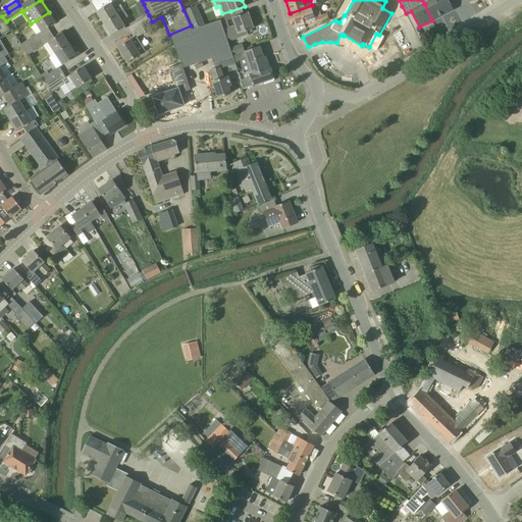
[(424,4),(432,20),(453,9),(448,0),(422,0),(425,4),(424,4)]
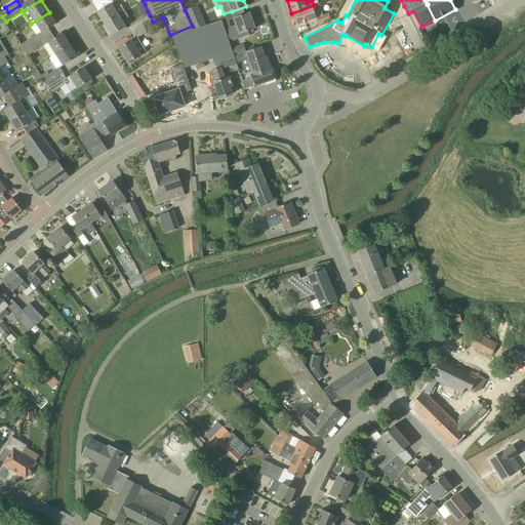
[(115,8),(112,3),(96,12),(105,24),(125,11),(121,5),(115,8)]
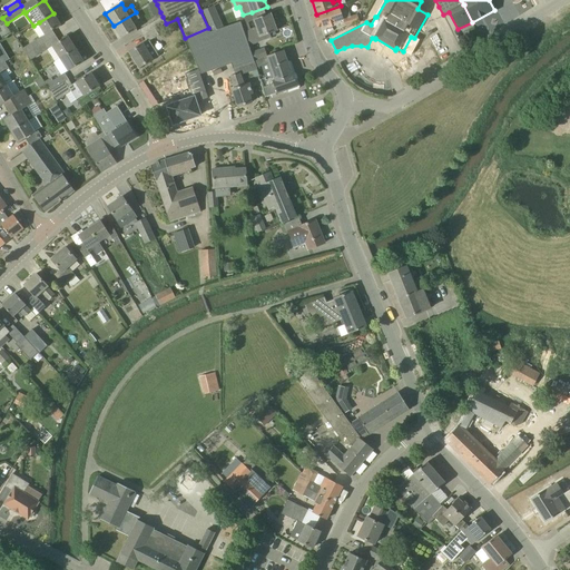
[(350,17),(346,7),(345,5),(341,6),(316,15),(315,15),(314,18),(317,26),(320,28),(321,27),(343,19),(345,26),(359,21),(356,15),(350,17)]
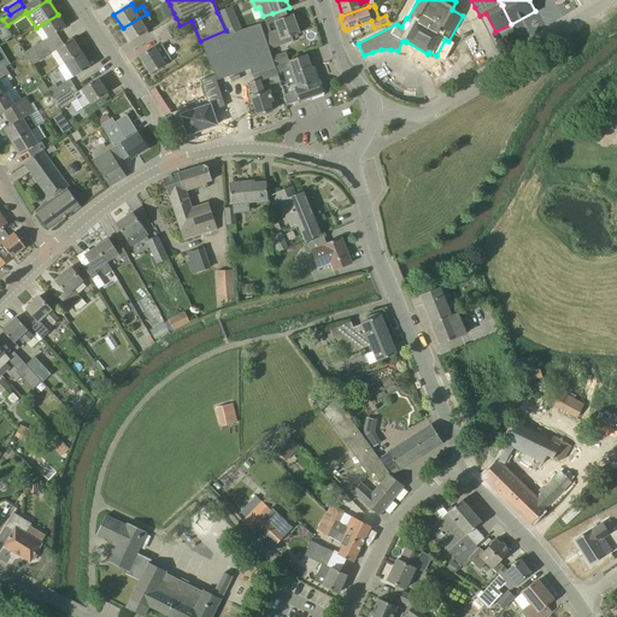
[(229,7),(217,12),(225,30),(228,35),(242,30),(231,7),(229,7)]
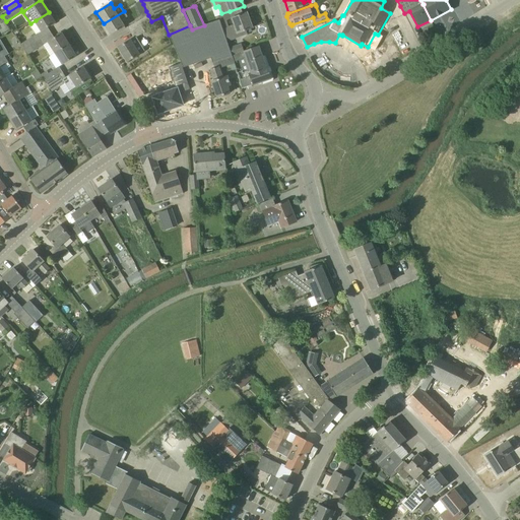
[(110,35),(125,25),(122,21),(127,17),(124,11),(104,23),(110,35)]
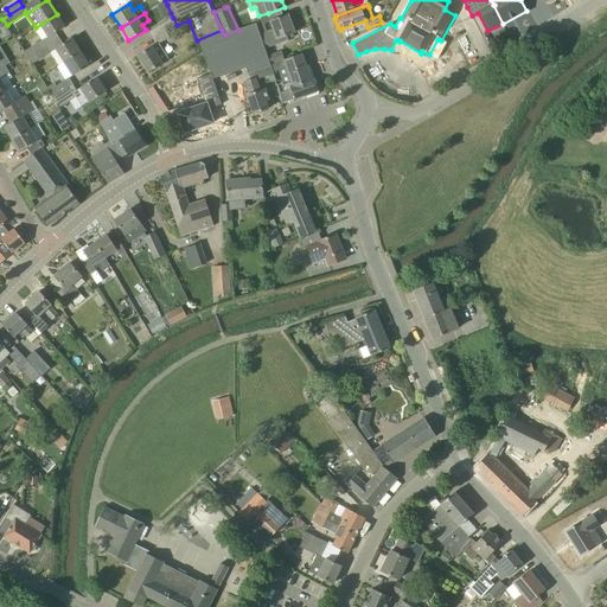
[(260,33),(267,31),(263,23),(267,21),(267,20),(269,19),(268,13),(259,16),(255,17),(256,23),(257,25),(260,33)]
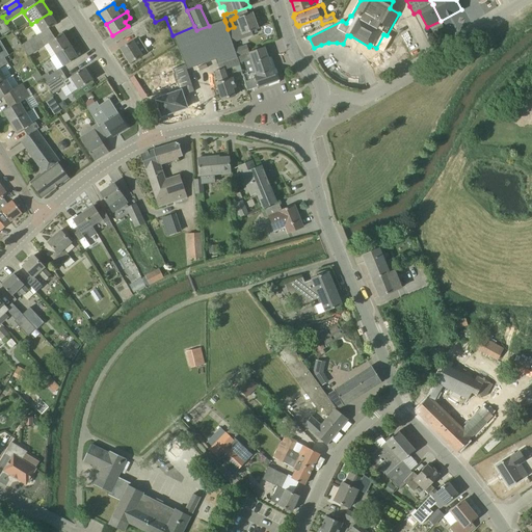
[(50,12),(36,21),(43,31),(56,23),(50,12)]
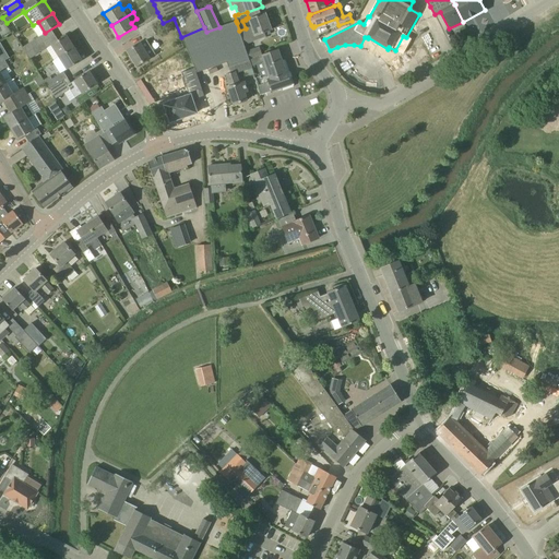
[(249,19),(252,26),(256,36),(264,33),(271,30),(264,13),(249,19)]
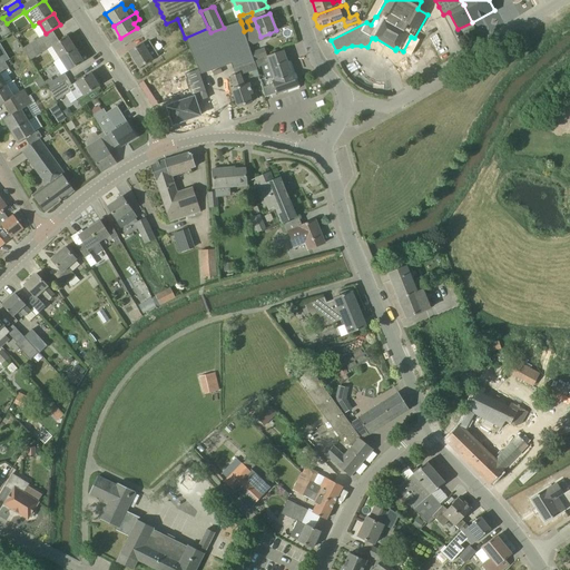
[(144,36),(156,29),(166,23),(163,17),(140,29),(144,36)]
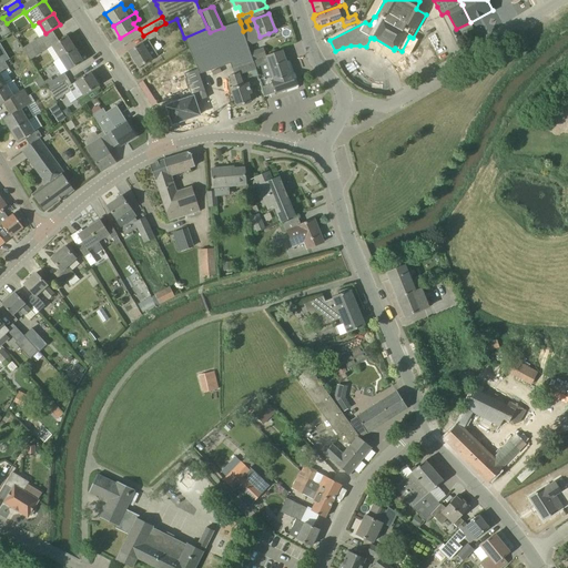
[(208,30),(185,40),(190,49),(194,60),(198,69),(200,74),(231,63),(232,69),(252,61),(239,23),(209,33),(208,30)]
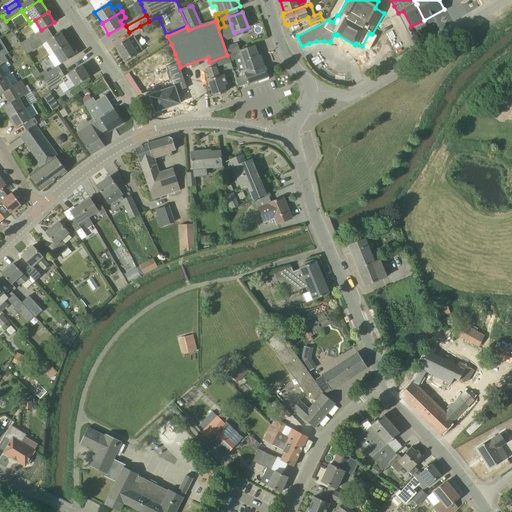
[(223,41),(224,41),(243,34),(243,32),(242,30),(234,33),(231,24),(225,26),(219,28),(222,37),(223,41)]
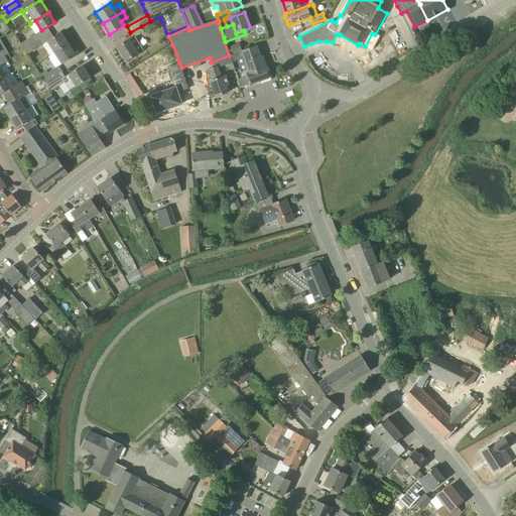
[(132,37),(130,39),(117,47),(126,61),(142,50),(134,37),(144,32),(141,26),(130,32),(132,37)]
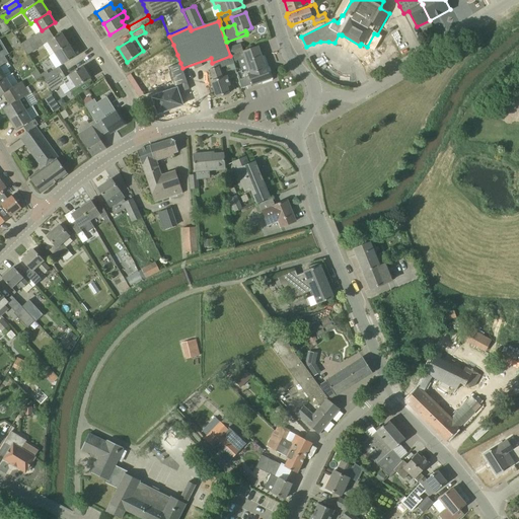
[(20,45),(24,50),(41,39),(38,33),(20,45)]
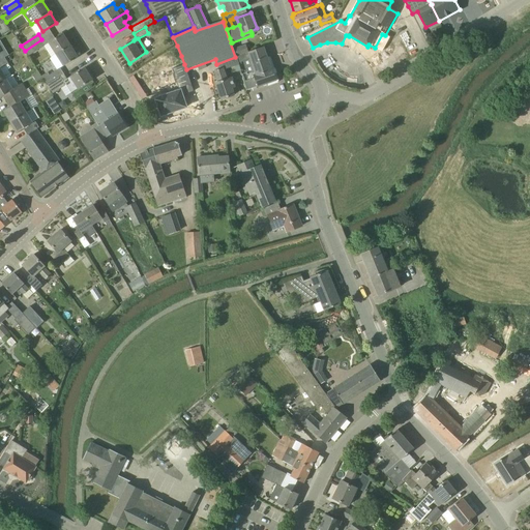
[(63,34),(49,43),(56,55),(57,56),(71,47),(63,34)]
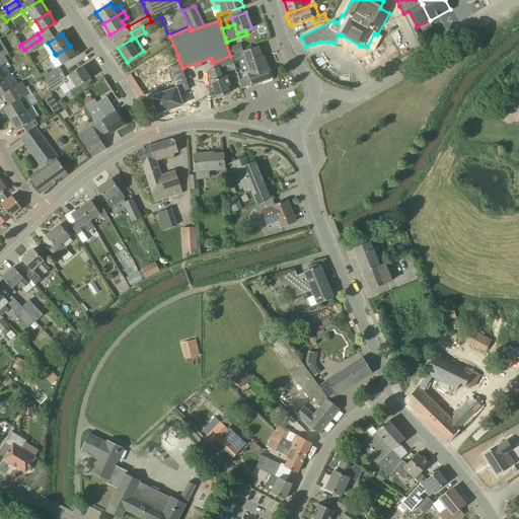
[(367,47),(374,50),(381,36),(377,34),(374,33),(367,47)]
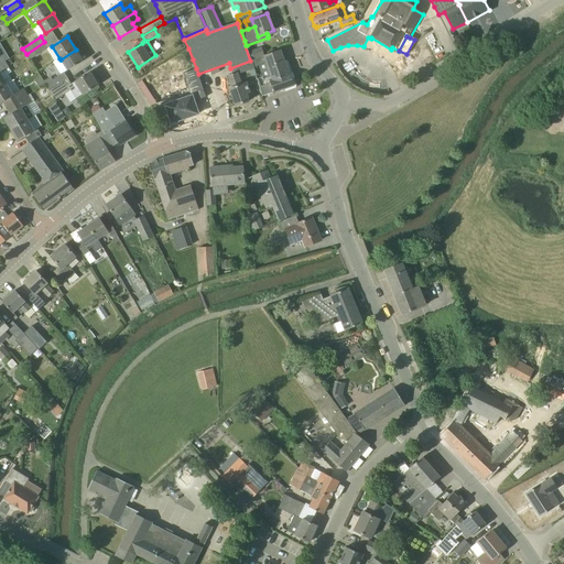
[(26,54),(30,60),(49,49),(44,42),(26,54)]
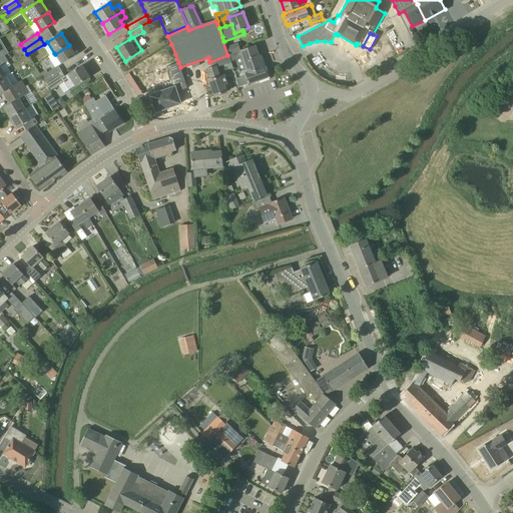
[(171,44),(161,50),(164,58),(175,54),(171,44)]
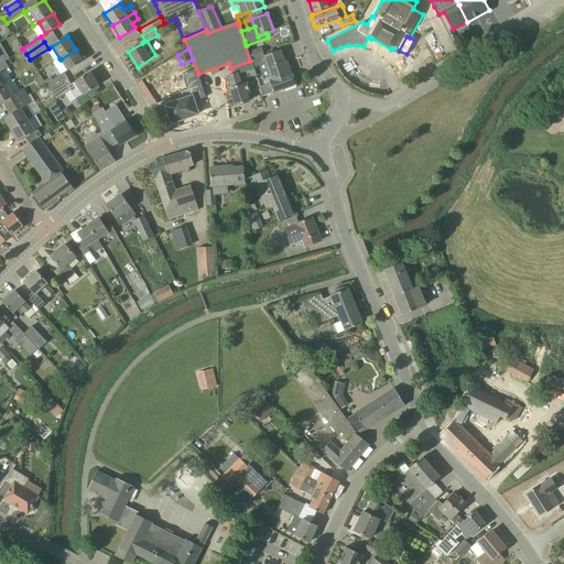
[(67,71),(83,61),(76,50),(61,60),(67,71)]
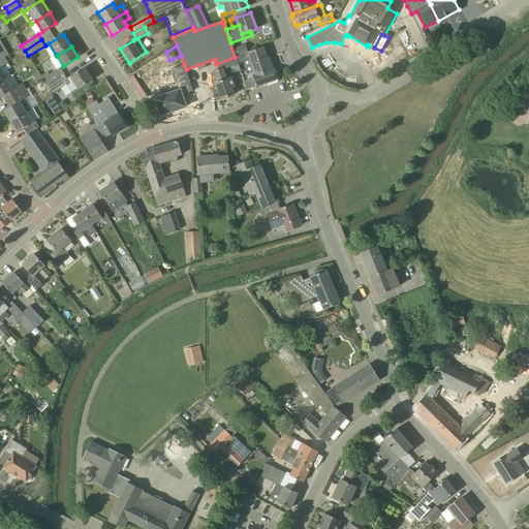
[(242,47),(234,49),(237,56),(244,54),(242,49),(242,47)]
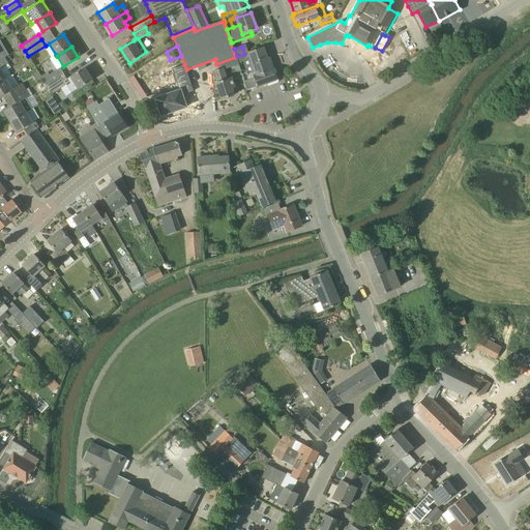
[(248,52),(244,54),(237,56),(237,57),(239,63),(243,62),(247,72),(241,75),(246,90),(267,83),(268,86),(277,82),(278,81),(270,57),(267,58),(263,47),(248,53),(248,52)]
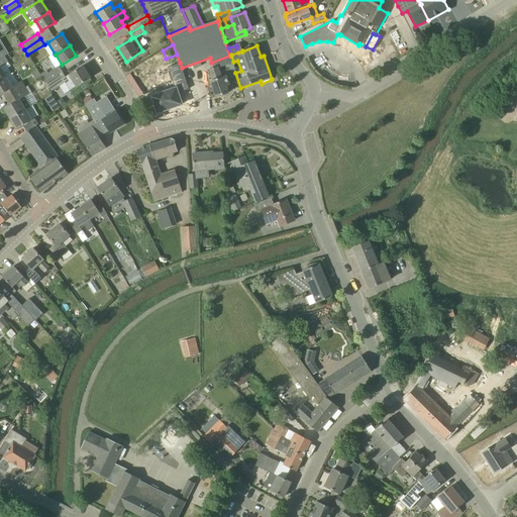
[(218,68),(233,63),(230,56),(229,56),(211,63),(213,68),(209,69),(213,81),(211,81),(216,97),(228,93),(225,86),(228,85),(225,76),(221,78),(218,68)]
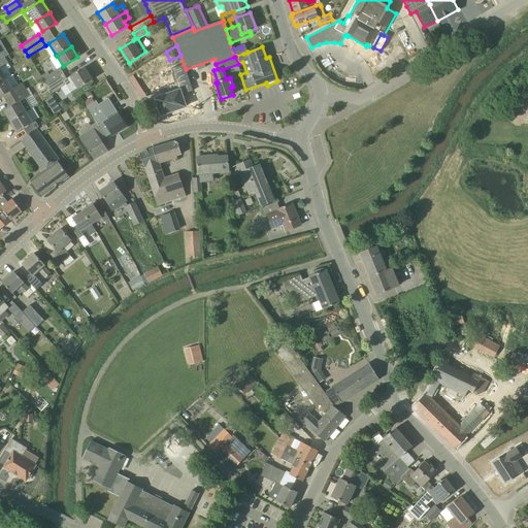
[(0,83),(13,75),(9,69),(11,68),(9,65),(6,59),(0,62),(0,83)]
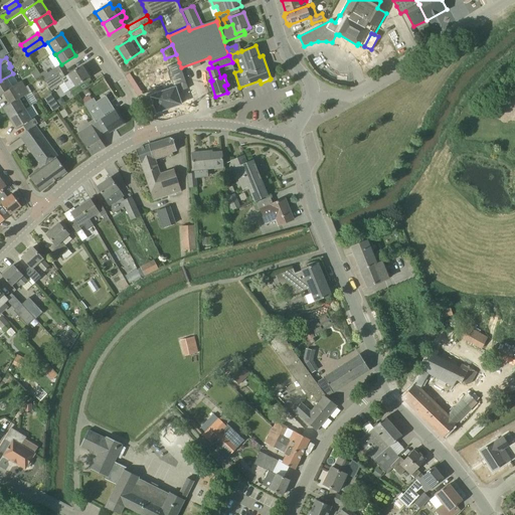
[(152,97),(150,98),(153,105),(155,104),(157,112),(181,104),(177,93),(188,89),(181,67),(179,62),(168,66),(175,88),(152,96),(152,97)]
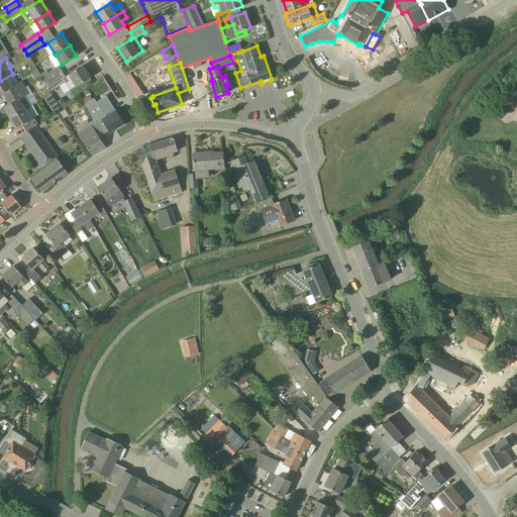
[(66,77),(63,73),(45,84),(48,88),(50,91),(65,82),(70,90),(90,78),(83,66),(69,75),(66,77)]
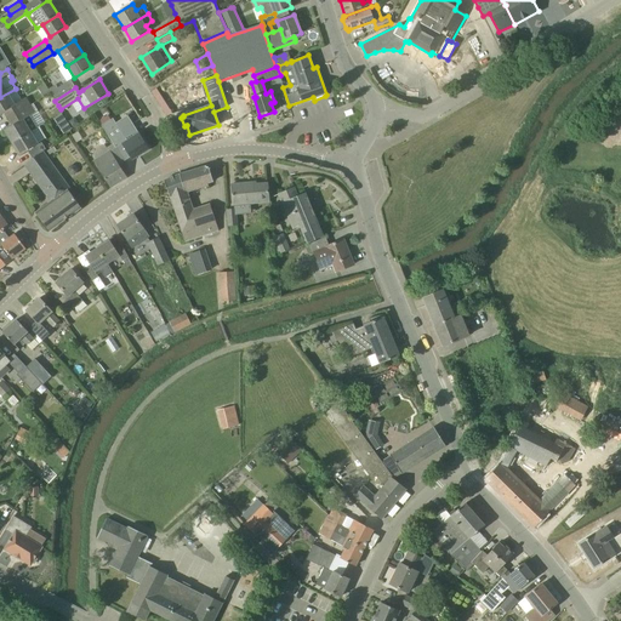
[(55,100),(55,101),(75,87),(70,80),(58,89),(56,85),(47,90),(50,93),(55,100)]
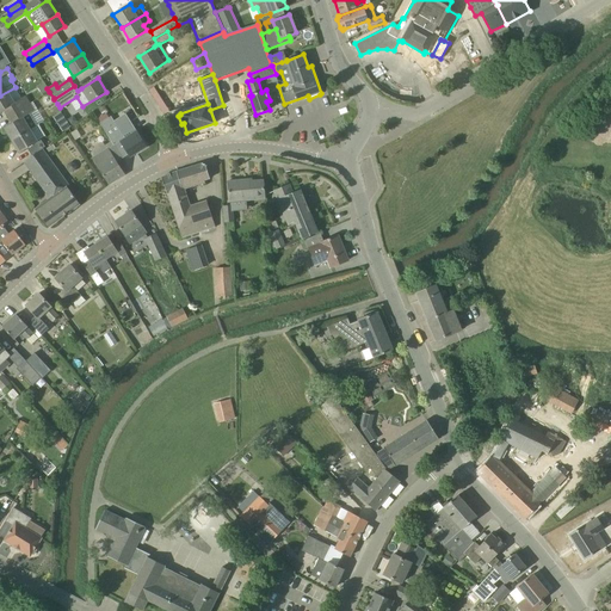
[(22,99),(16,87),(0,96),(0,113),(6,110),(10,116),(30,104),(25,97),(22,99)]
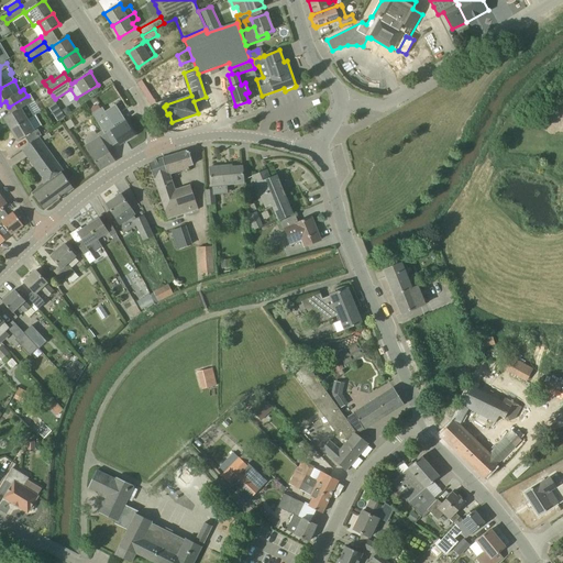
[(32,102),(28,96),(9,107),(12,112),(4,116),(6,117),(3,119),(10,129),(41,111),(35,100),(32,102)]
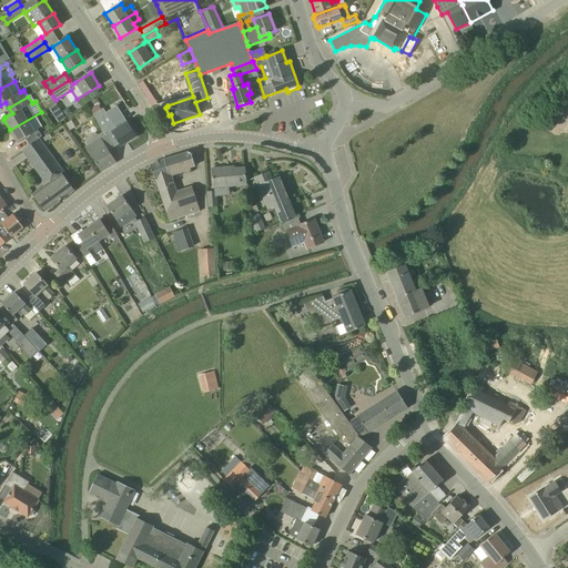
[(53,115),(61,111),(56,102),(48,107),(53,115)]
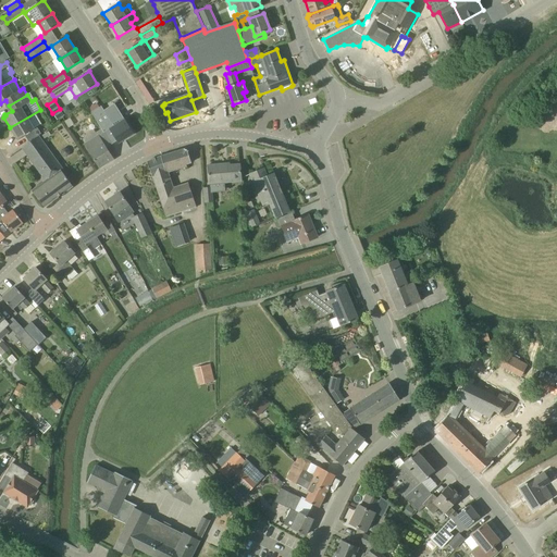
[(67,104),(61,109),(64,114),(71,110),(67,104)]
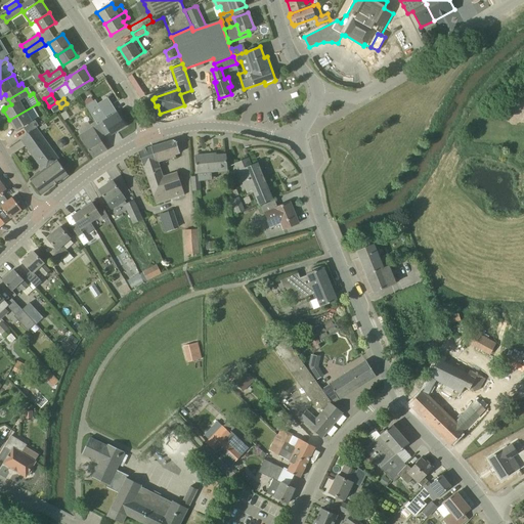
[(90,113),(99,106),(95,100),(86,106),(90,113)]
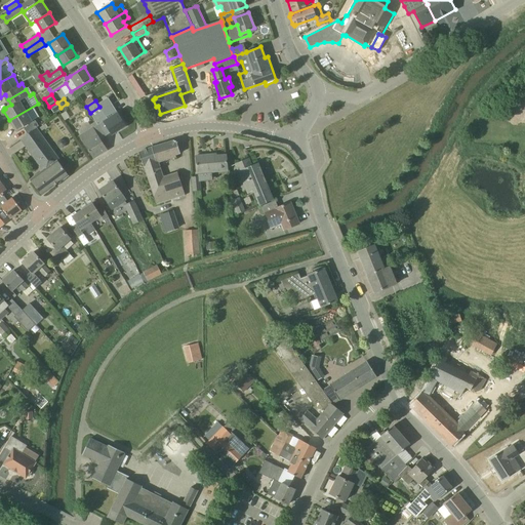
[(28,133),(39,126),(35,120),(39,118),(33,107),(38,105),(38,104),(9,120),(16,131),(17,130),(18,131),(24,128),(28,133)]
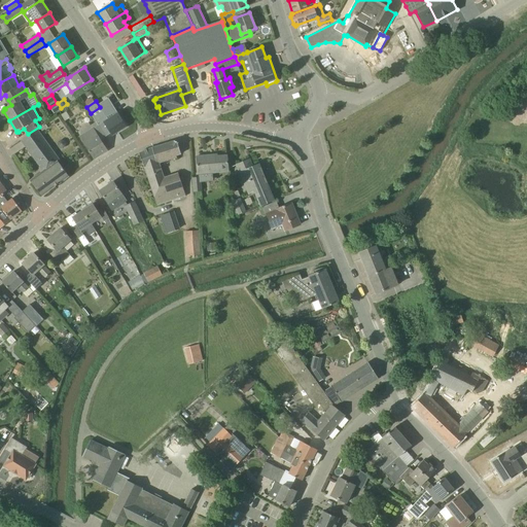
[(108,119),(103,112),(95,118),(98,125),(105,137),(111,133),(112,135),(126,127),(117,113),(108,119)]
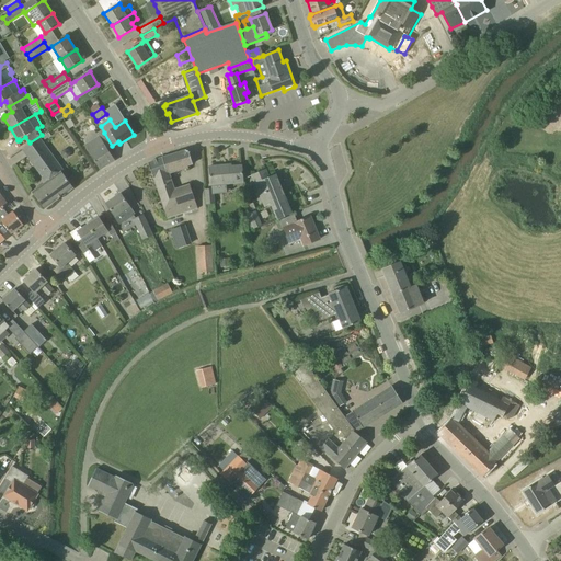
[(112,146),(104,133),(84,145),(100,169),(114,160),(106,149),(112,146)]
